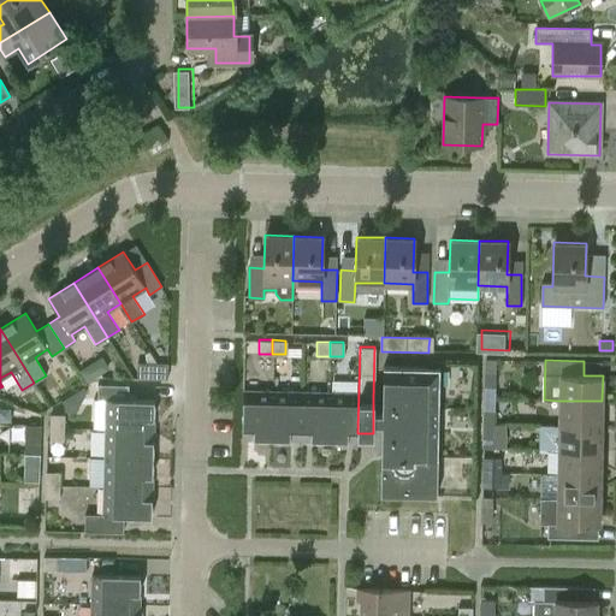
[(138,363),(137,378),(167,378),(167,363),(158,363),(147,363),(138,363)]
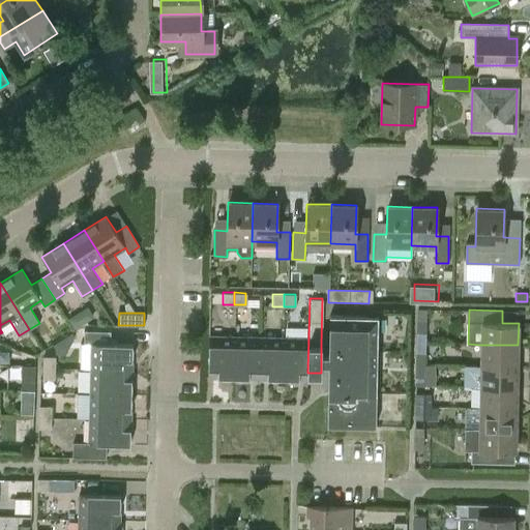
[(328,313),(328,348),(335,348),(334,393),(327,393),(326,423),(375,423),(377,314),(328,313)]
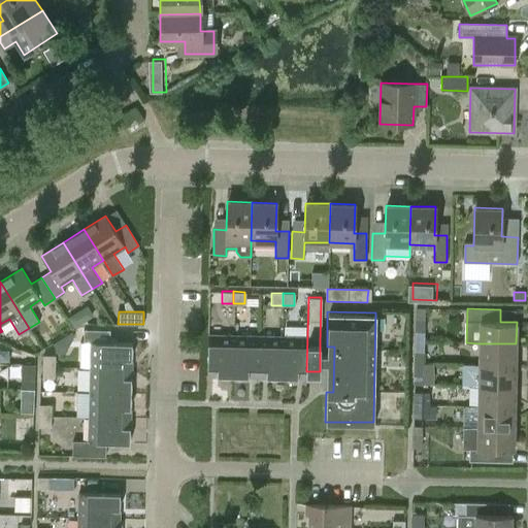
[(83,321),(76,312),(69,318),(75,326),(83,321)]
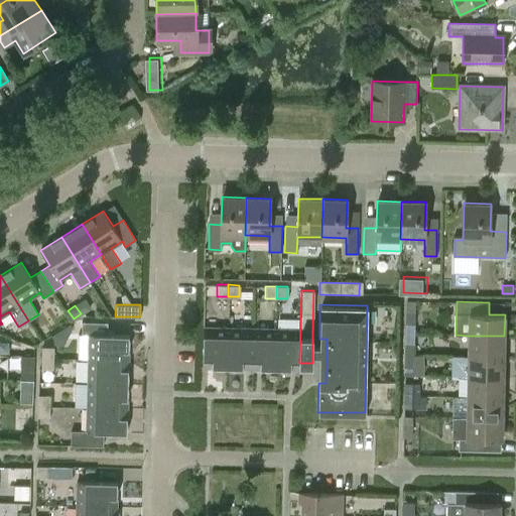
[(405,312),(405,334),(415,335),(415,312),(405,312)]
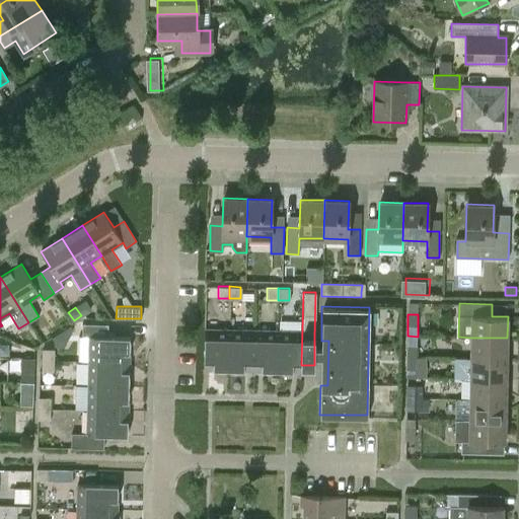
[(83,324),(83,336),(89,336),(88,360),(130,361),(130,339),(107,338),(107,324),(83,324)]
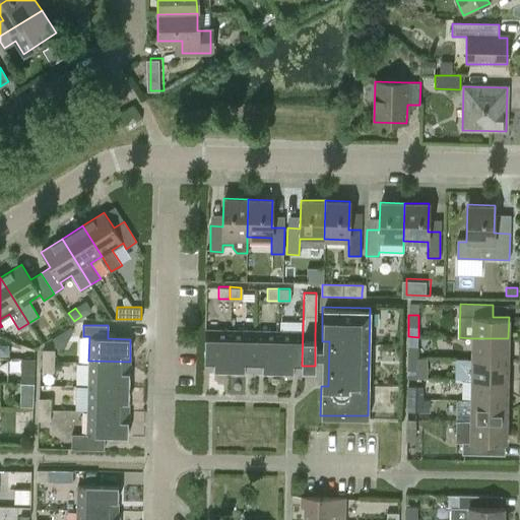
[(203,368),(229,369),(229,328),(204,327),(203,368)]
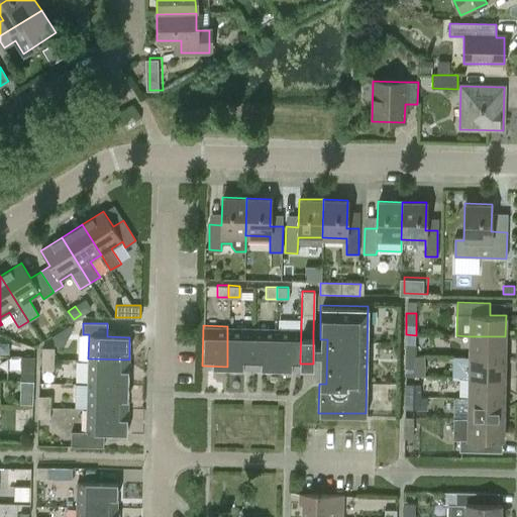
[(251,326),(227,326),(227,367),(251,367),(251,326)]
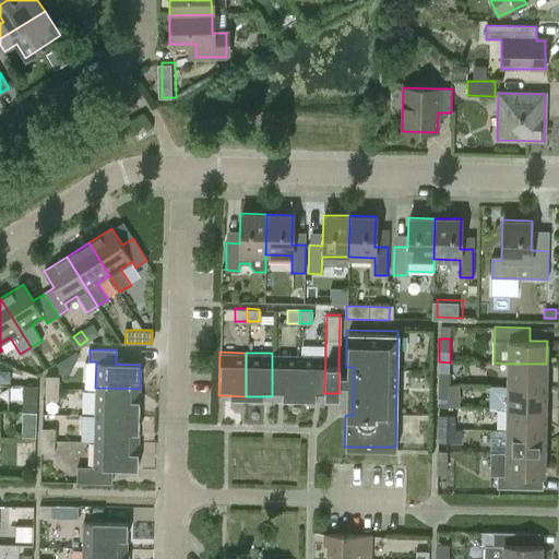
[(298,354),(272,353),(272,396),(298,397),(298,354)]
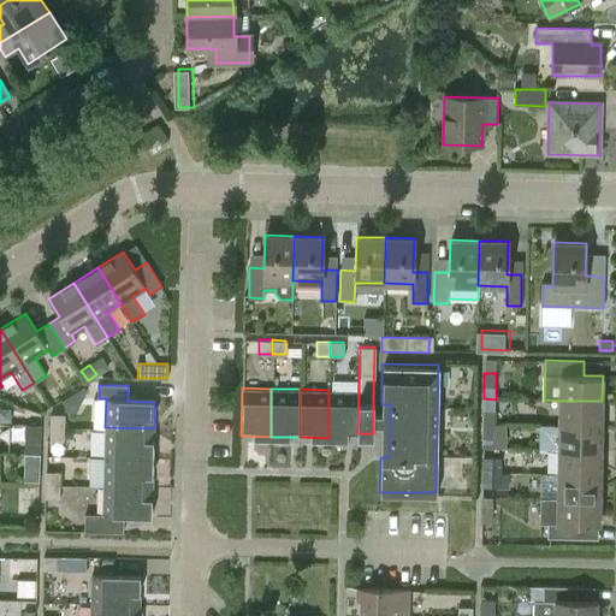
[(329,390),(329,438),(357,438),(357,436),(359,390),(329,390)]
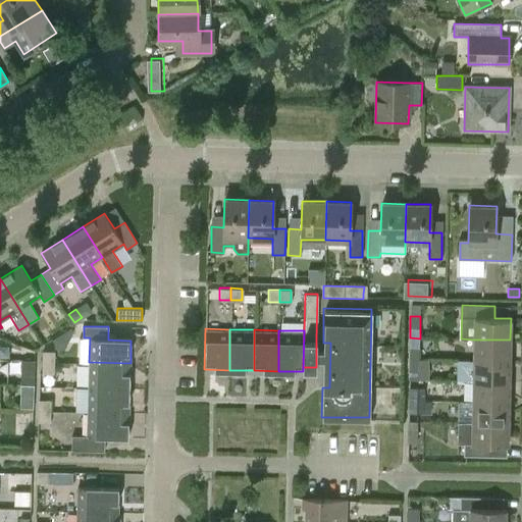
[(420,338),(410,337),(410,359),(419,359),(420,338)]
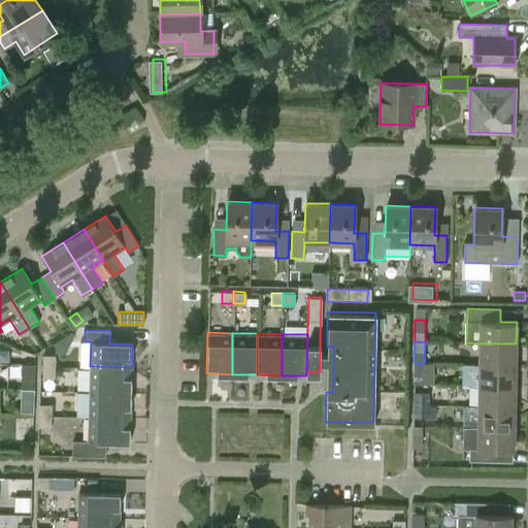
[(516,343),(479,343),(479,364),(516,365),(516,343)]
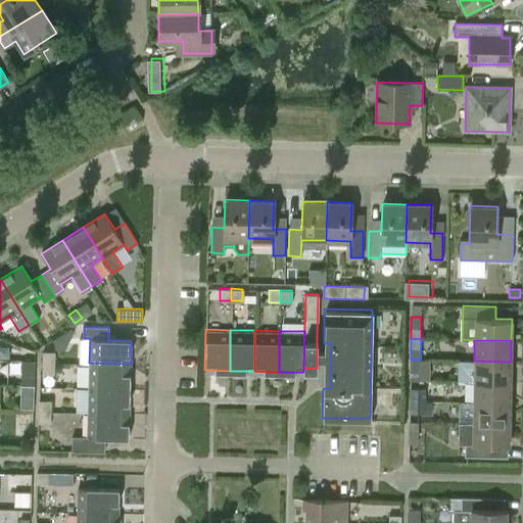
[(55,351),(43,351),(42,363),(54,363),(55,351)]
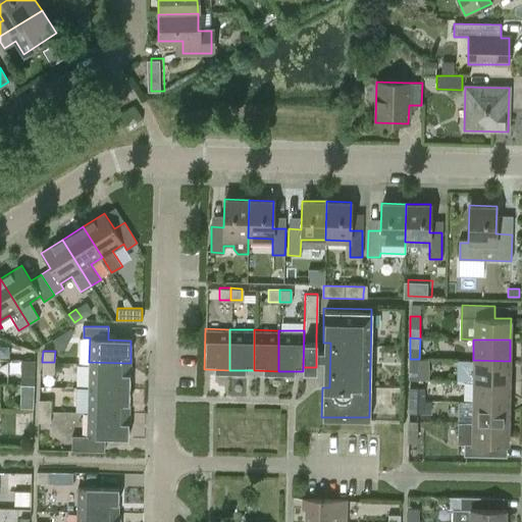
[(429,359),(419,359),(410,359),(409,380),(428,380),(429,359)]
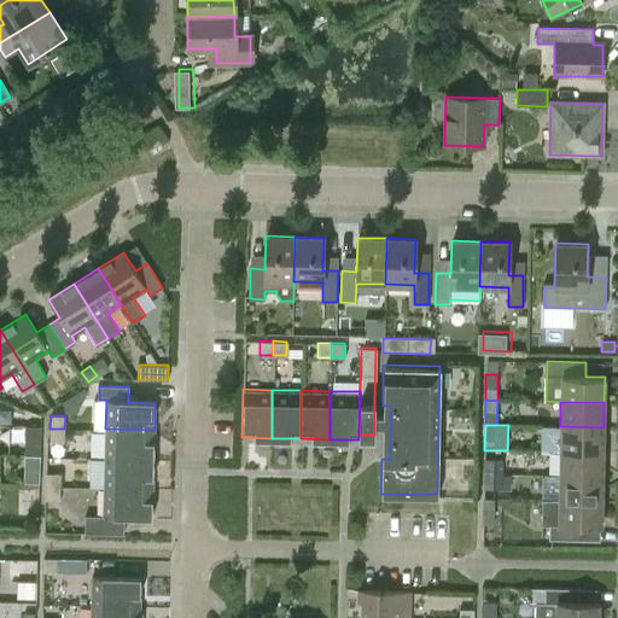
[(41,426),(25,426),(24,455),(40,455),(41,426)]
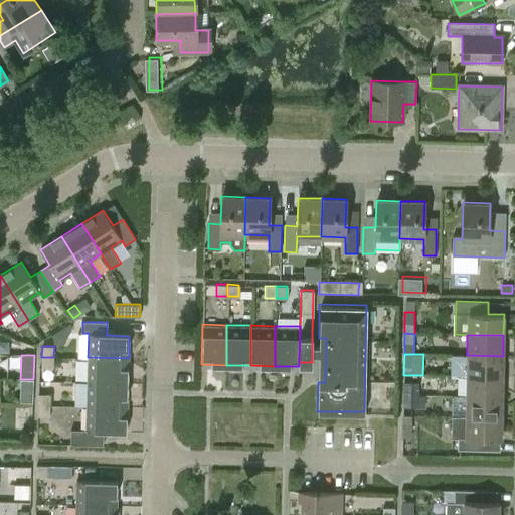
[(503,356),(467,355),(467,376),(503,376),(503,356)]
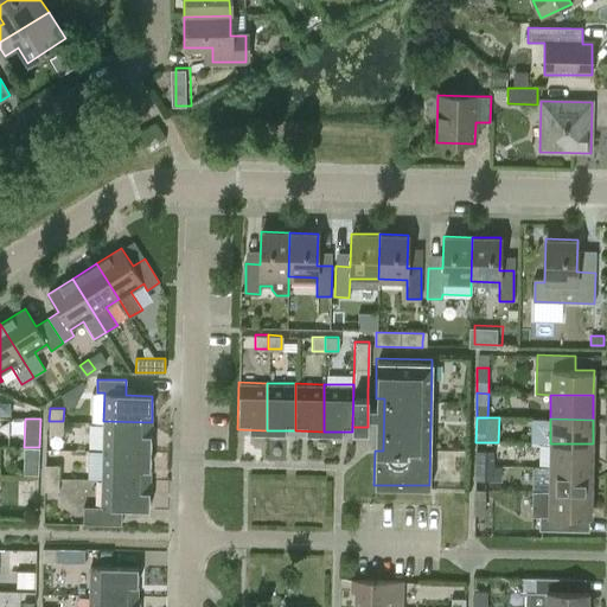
[(63,421),(49,421),(49,434),(63,434),(63,421)]
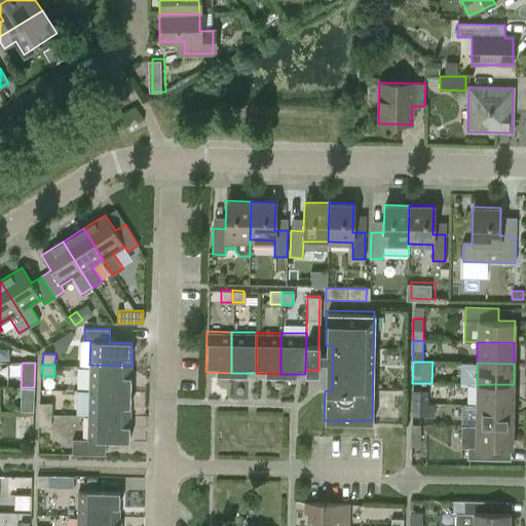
[(89,365),(88,389),(130,390),(132,366),(89,365)]
